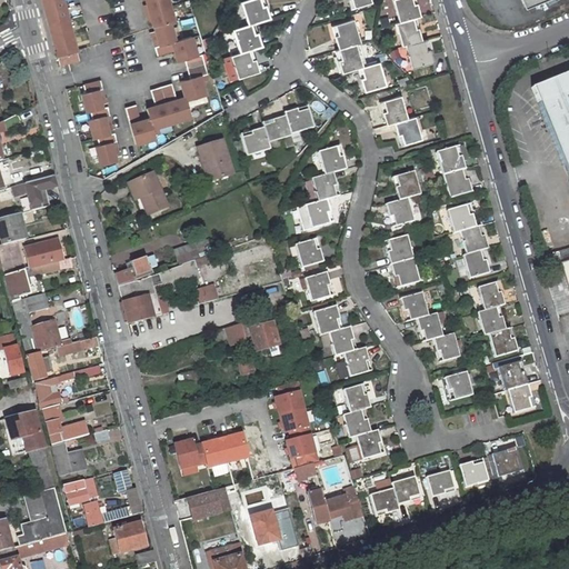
[(62,0),(41,0),(56,55),(76,49),(62,0)]
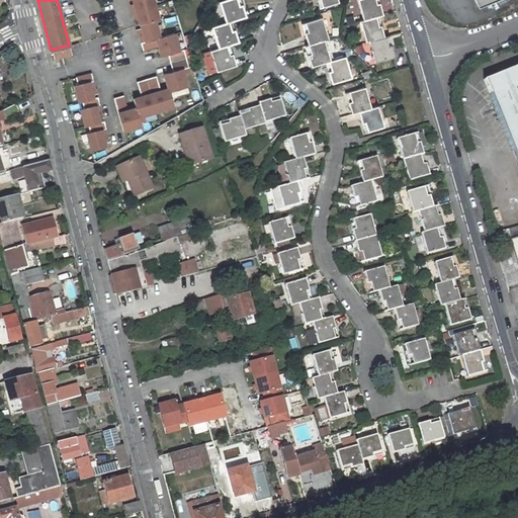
[(132,0),(133,4),(137,17),(139,24),(140,24),(155,20),(158,19),(153,0),(132,0)]
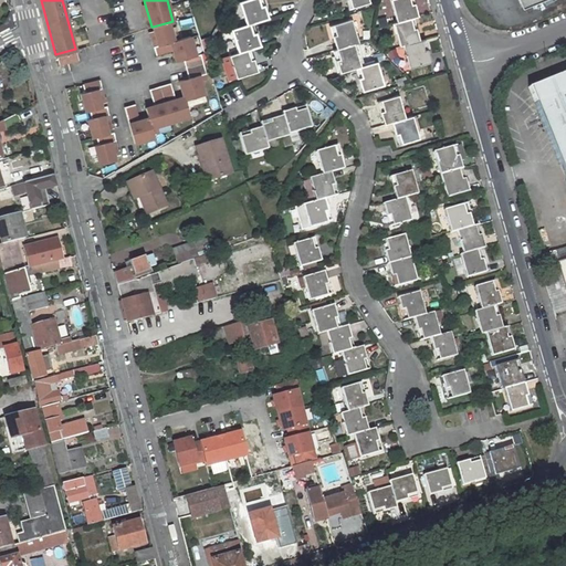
[(248,0),(253,19),(259,18),(276,12),(273,0),(248,0)]
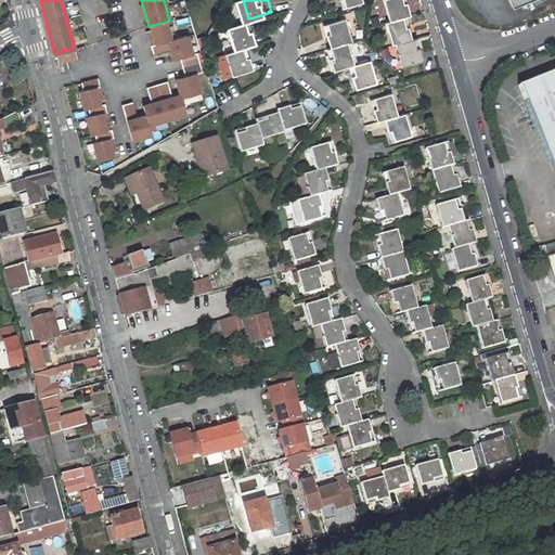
[(409,5),(407,0),(381,0),(385,13),(403,8),(409,5)]
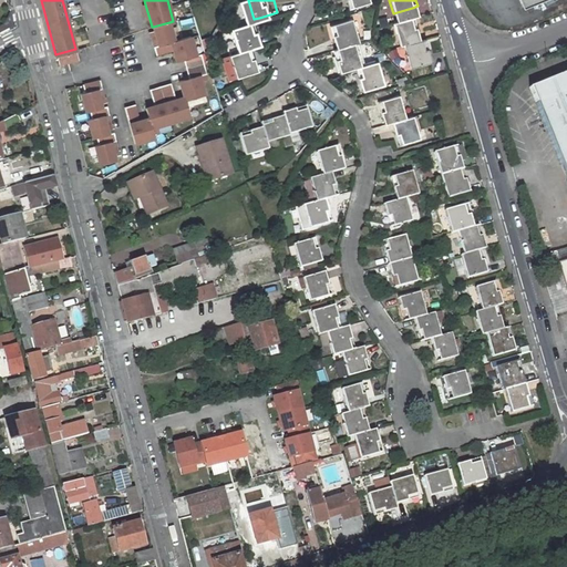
[(515,0),(519,10),(543,0),(515,0)]
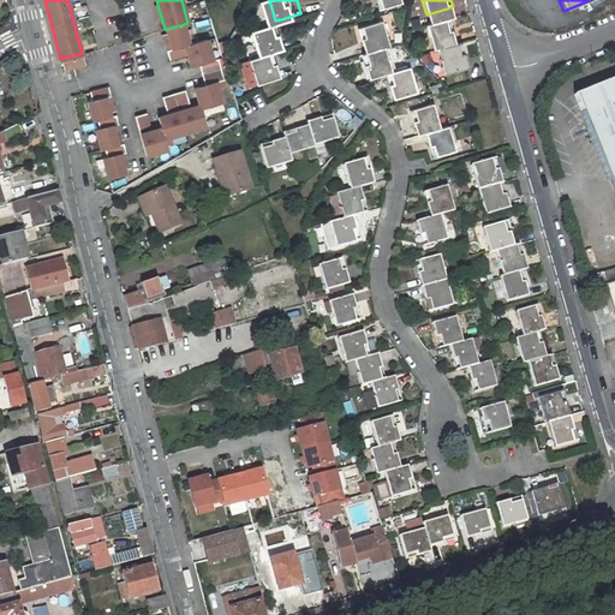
[(427,15),(421,17),(429,43),(435,41),(455,35),(447,9),(427,15)]
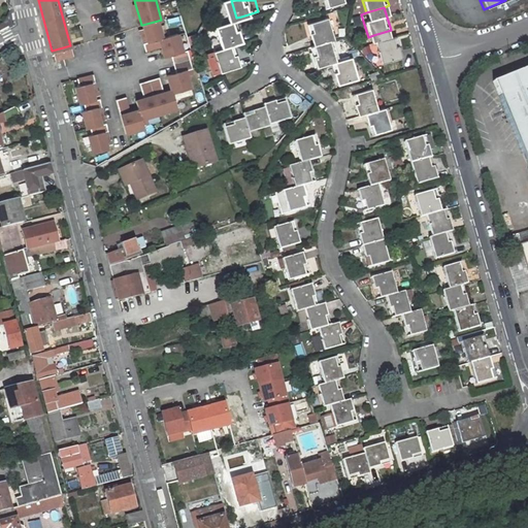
[(323,15),(302,22),(308,42),(325,37),(329,36),(323,15)]
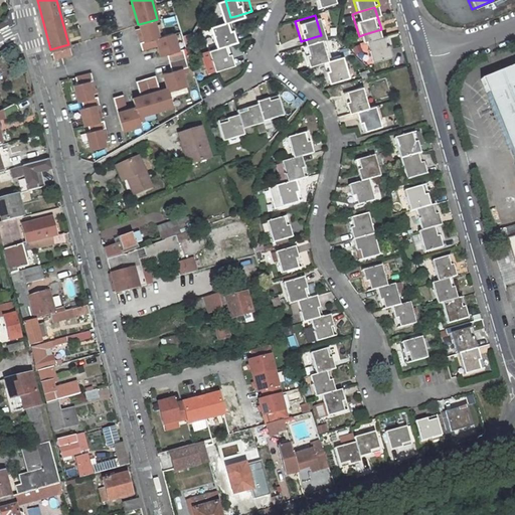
[(235,16),(230,17),(214,22),(221,43),(232,40),(242,37),(235,16)]
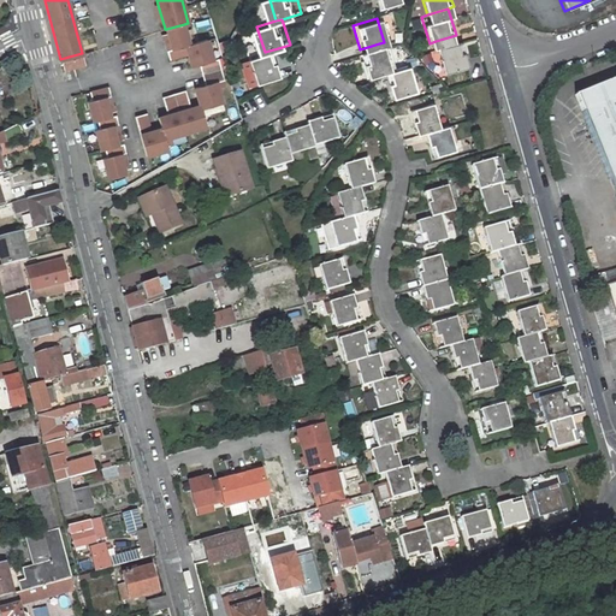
[(189,45),(184,24),(166,29),(167,33),(163,35),(169,59),(188,54),(185,46),(189,45)]
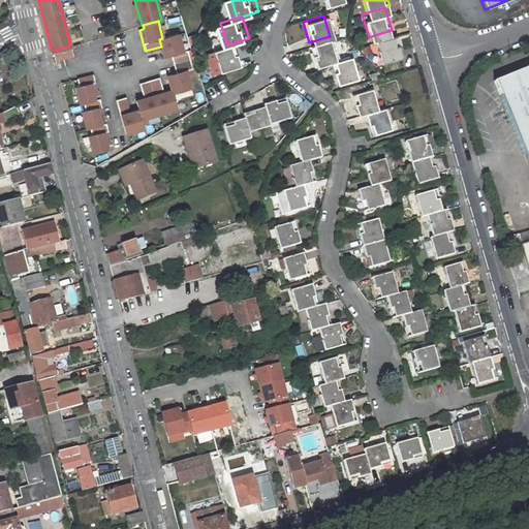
[(374,35),(380,57),(402,51),(396,29),(392,30),(374,35)]
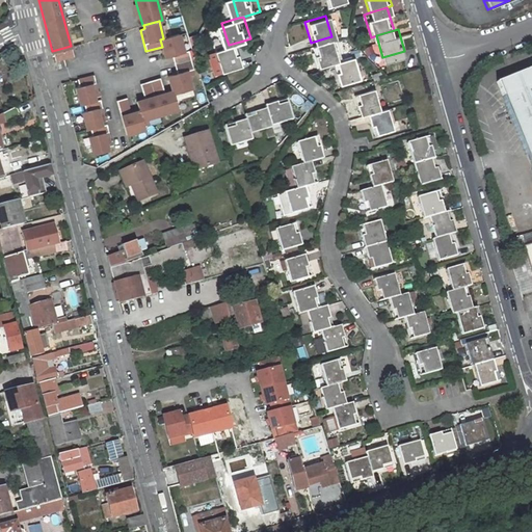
[(183,52),(179,34),(163,38),(160,40),(162,47),(164,57),(170,55),(183,52)]
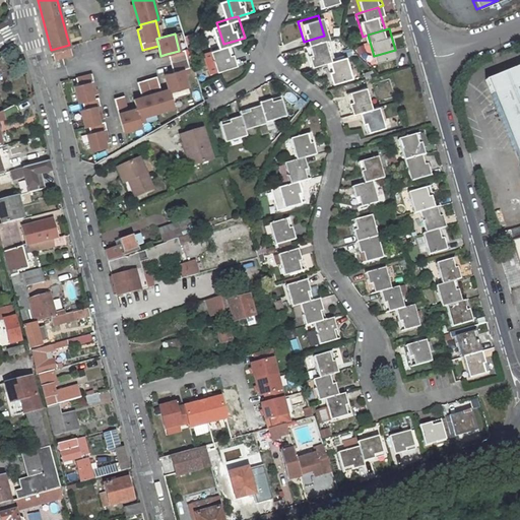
[(320,37),(304,42),(299,44),(305,64),(320,59),(325,58),(320,37)]
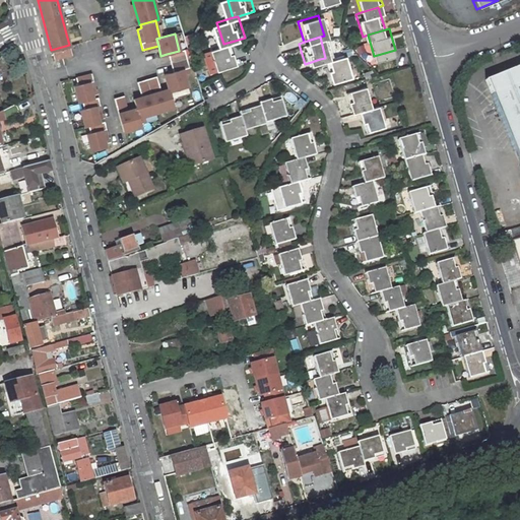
[(235,41),(223,44),(213,47),(219,68),(241,62),(235,41)]
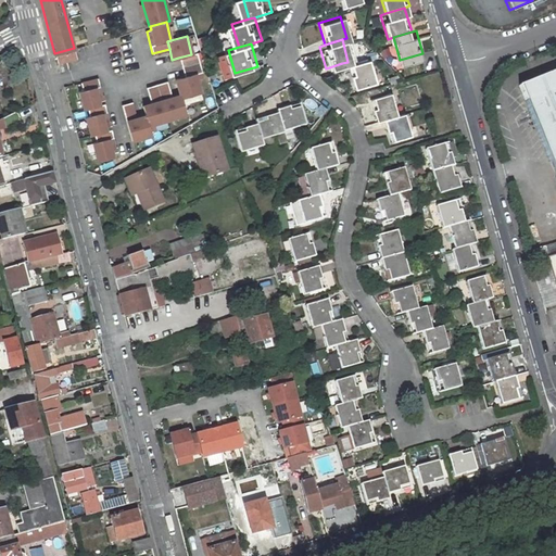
[(54,53),(57,62),(76,58),(74,48),(54,53)]
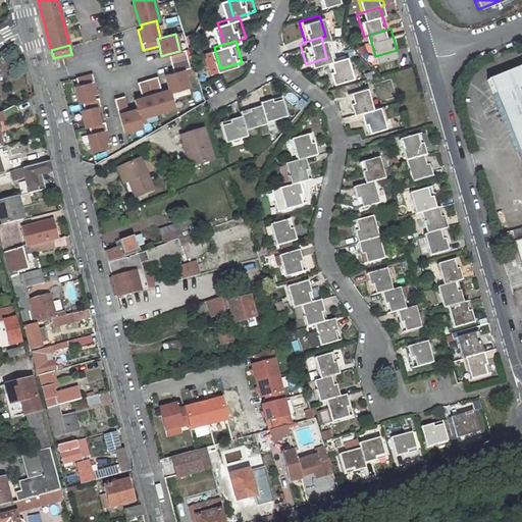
[(183,69),(189,67),(185,50),(179,51),(167,54),(172,71),(183,69)]
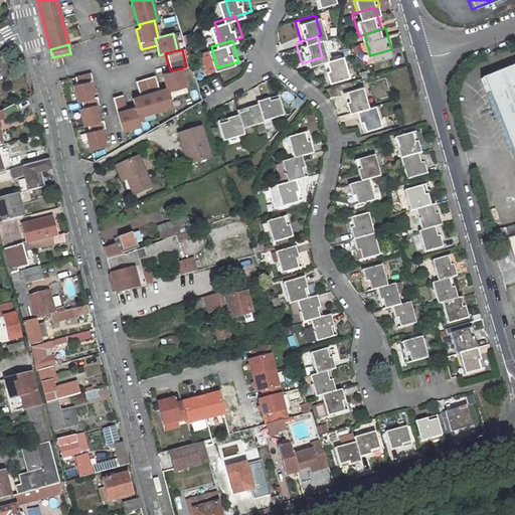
[(317,58),(323,79),(344,73),(338,52),(322,57),(317,58)]
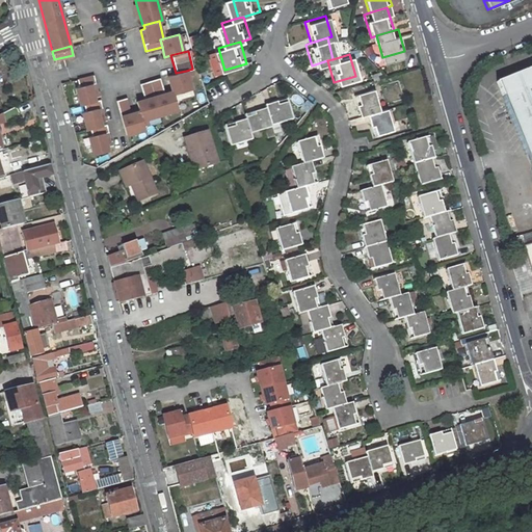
[(531,67),(495,83),(531,174),(531,67)]
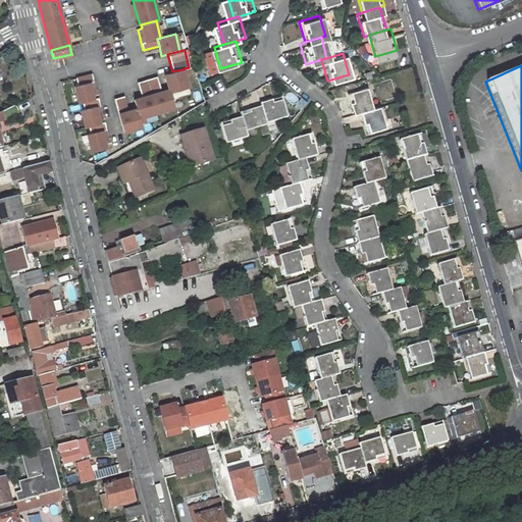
[(172,71),(164,74),(168,89),(169,92),(187,87),(183,69),(172,71)]
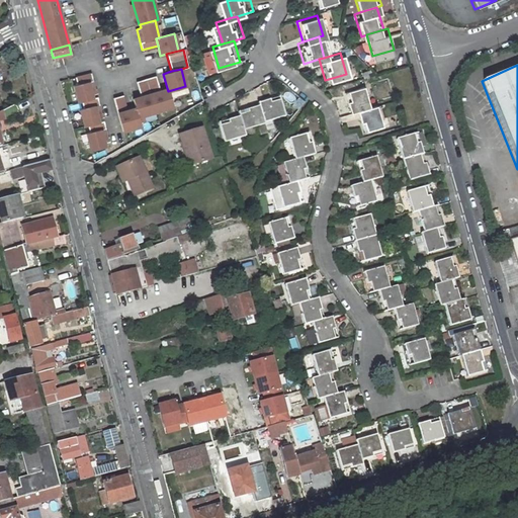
[(95,92),(90,72),(75,76),(77,83),(73,84),(77,101),(81,100),(92,97),(91,93),(95,92)]
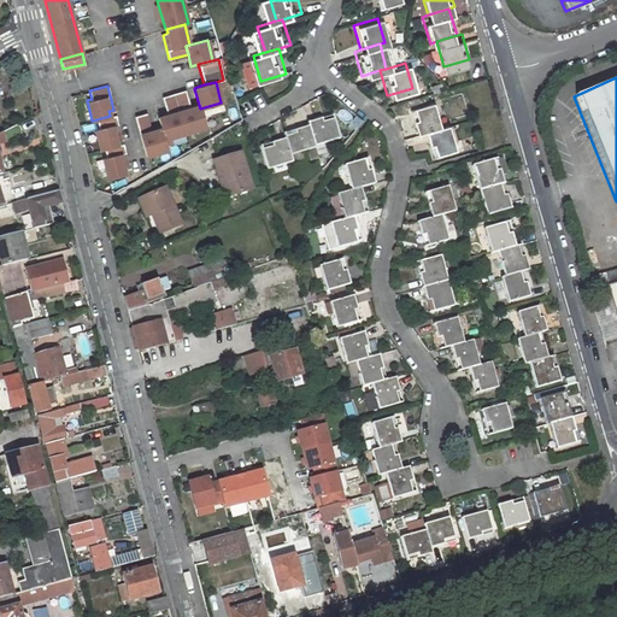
[(184,89),(172,93),(183,133),(205,127),(200,109),(199,105),(189,107),(184,89)]
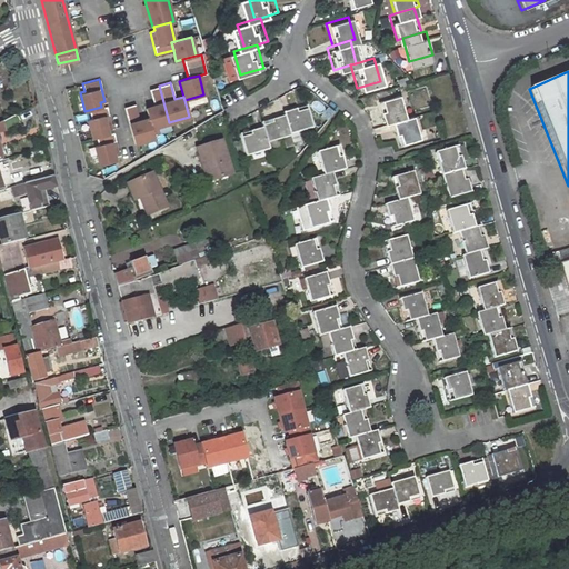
[(148,118),(151,128),(169,122),(159,86),(149,89),(153,106),(145,108),(148,118)]
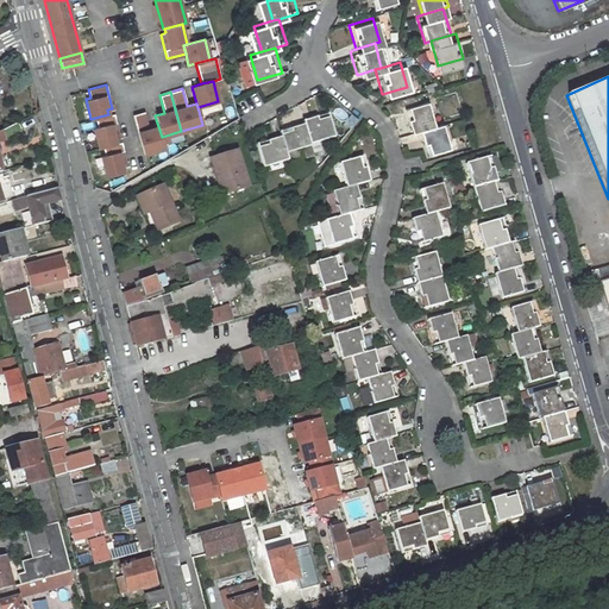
[(427,119),(421,95),(395,102),(403,126),(412,124),(427,119)]
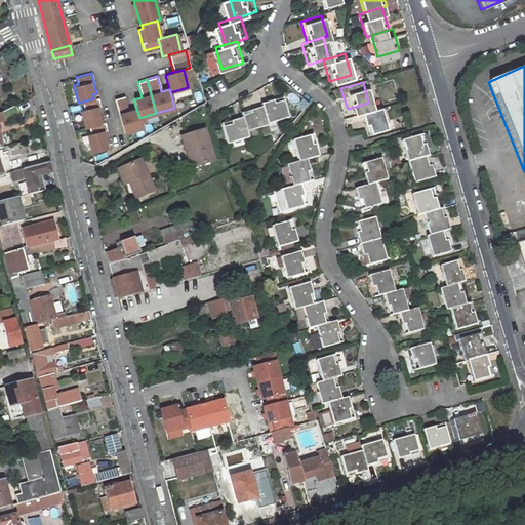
[(259,94),(260,97),(267,115),(287,110),(280,87),(259,94)]
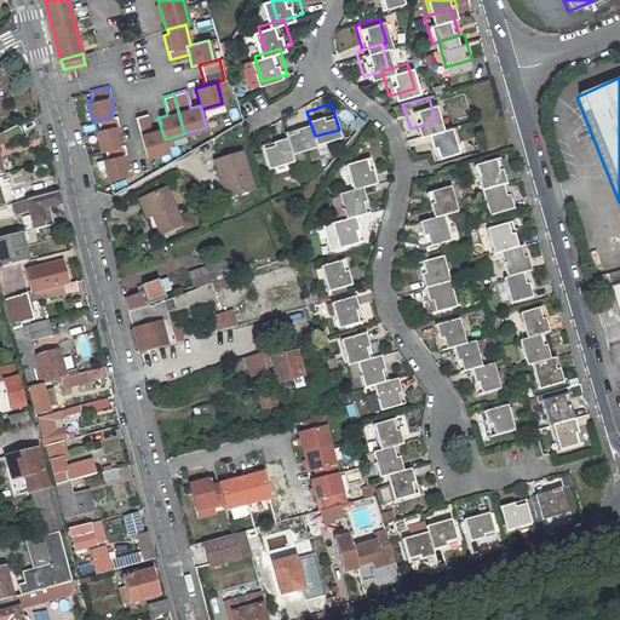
[(135,116),(145,156),(167,149),(165,139),(161,128),(150,131),(145,113),(135,116)]
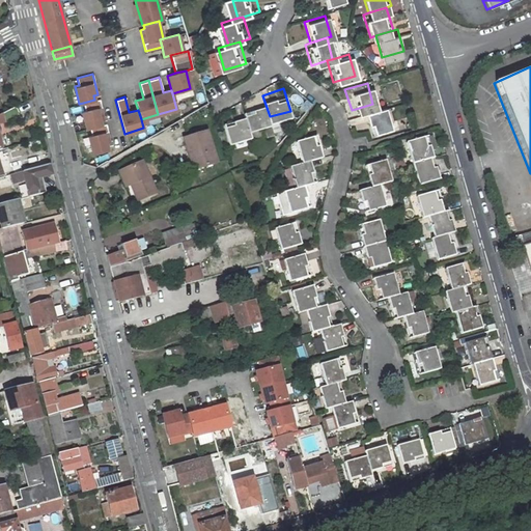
[(94,100),(83,103),(84,110),(81,111),(85,129),(89,128),(101,124),(100,120),(104,119),(99,99),(94,100)]
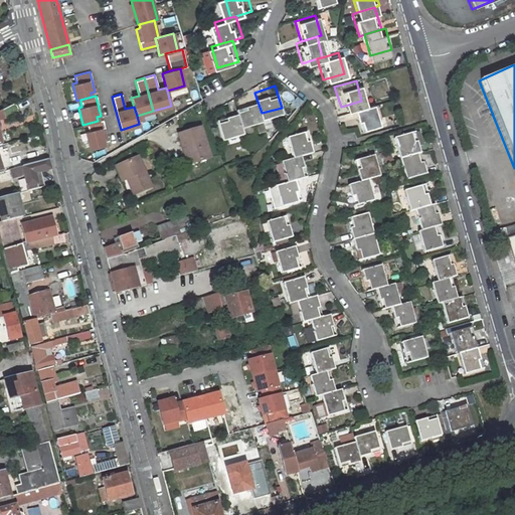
[(234,103),(235,107),(241,124),(263,117),(262,113),(255,96),(234,103)]
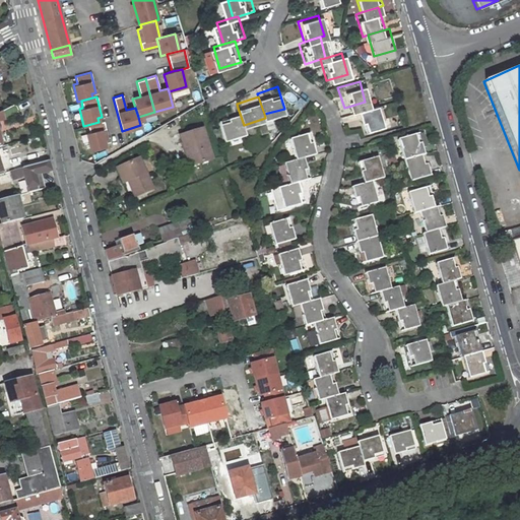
[(380,122),(374,100),(365,102),(351,106),(359,128),(380,122)]
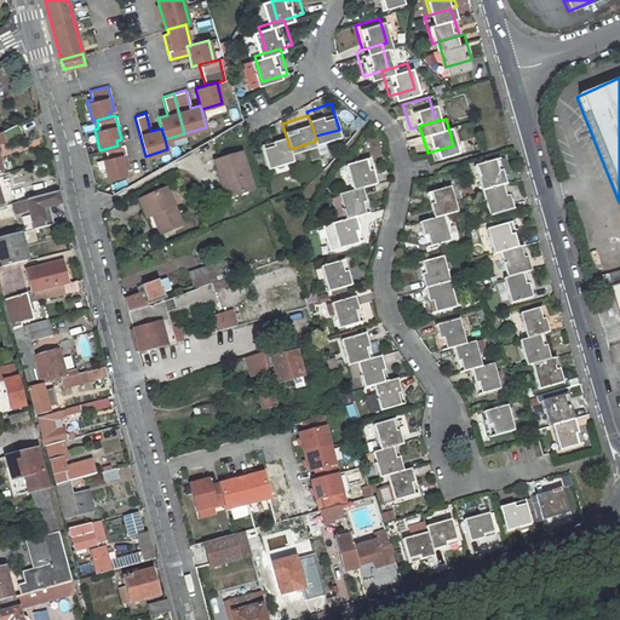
[(0,143),(22,136),(17,125),(0,132),(0,143)]
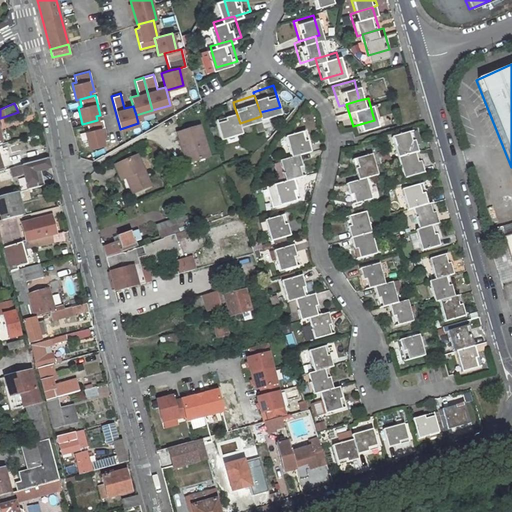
[(234,106),(214,113),(220,133),(241,127),(240,123),(234,106)]
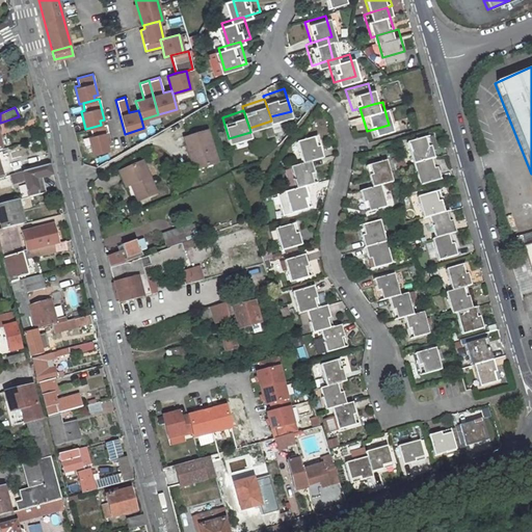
[(110,144),(105,123),(101,125),(89,128),(90,135),(87,135),(91,153),(107,150),(106,145),(110,144)]
